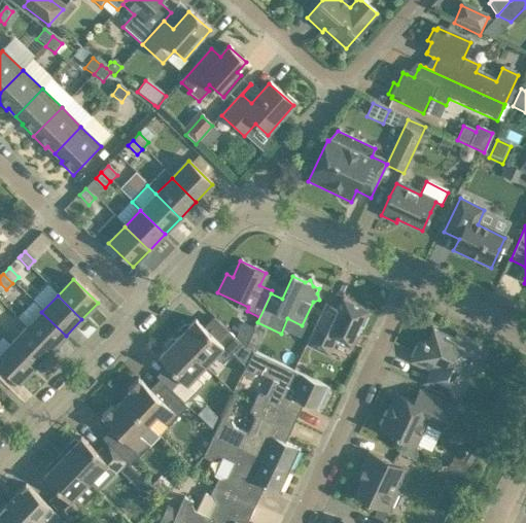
[(335,340),(350,347),(359,327),(363,329),(369,317),(365,315),(367,312),(343,300),(337,311),(325,305),(308,342),(329,352),(335,340)]
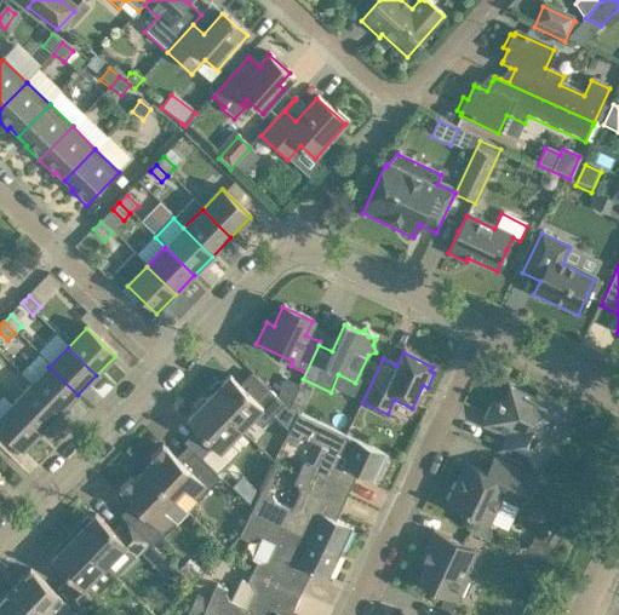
[(30,386),(59,414),(78,395),(49,367),(30,386)]
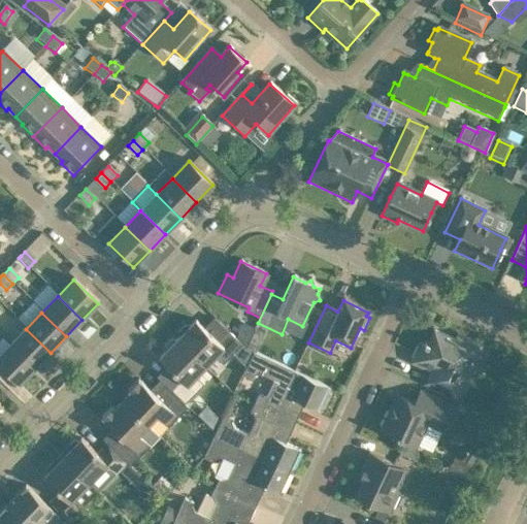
[(176,340),(205,368),(215,359),(222,366),(238,350),(249,362),(253,354),(245,350),(235,340),(228,333),(218,345),(195,322),(176,340)]
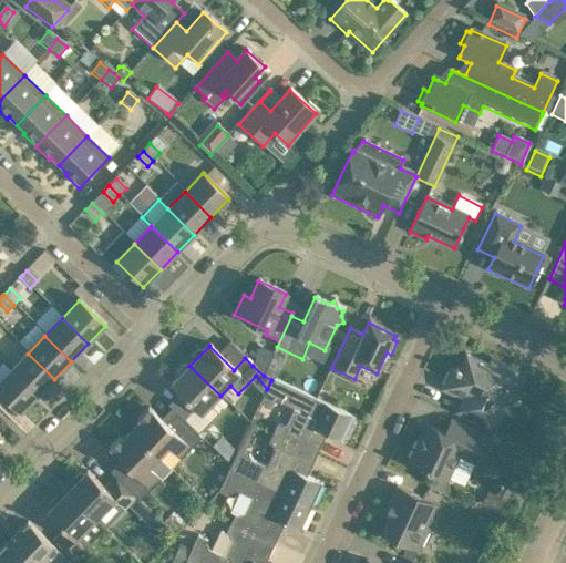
[(261,348),(253,366),(264,376),(274,355),(261,348)]
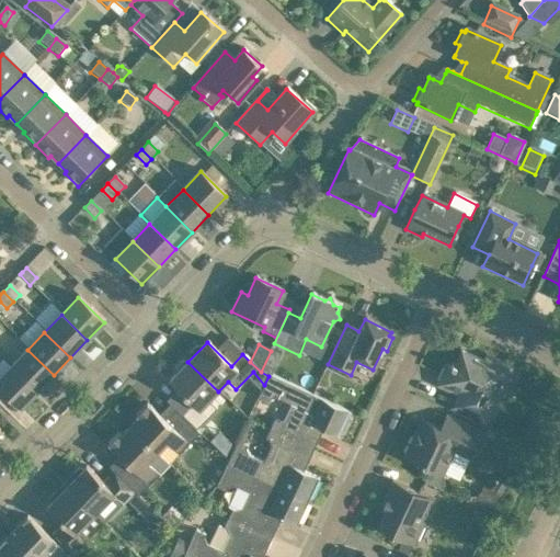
[(11,366),(37,391),(54,375),(27,350),(11,366)]
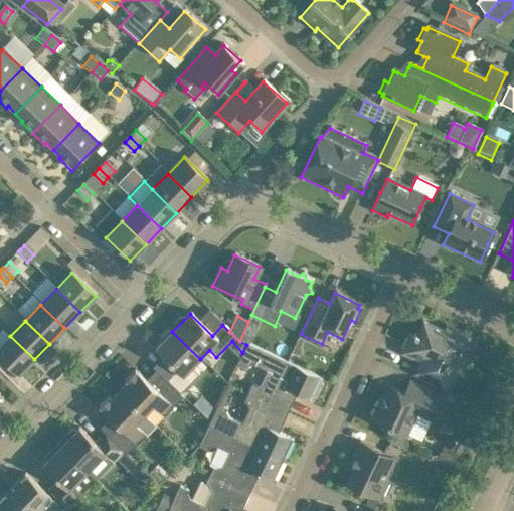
[(248,322),(239,341),(246,345),(249,346),(259,326),(248,322)]
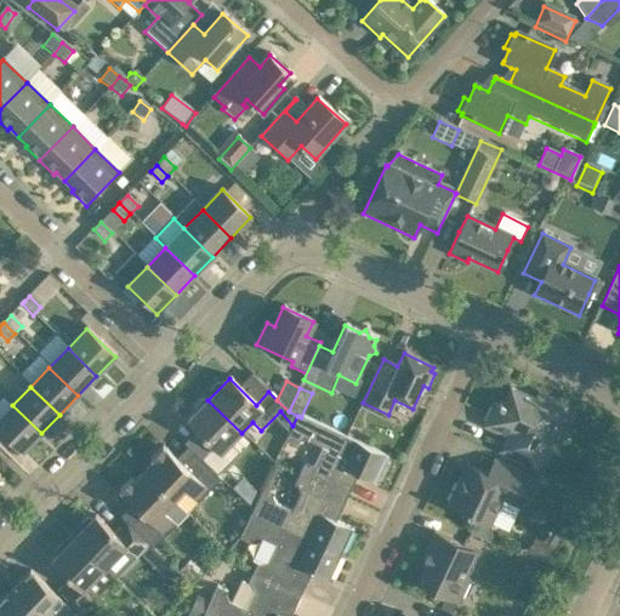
[(535,469),(556,428),(549,425),(558,405),(538,395),(534,401),(511,391),(504,406),(500,405),(499,409),(495,406),(485,428),(513,441),(506,456),(535,469)]
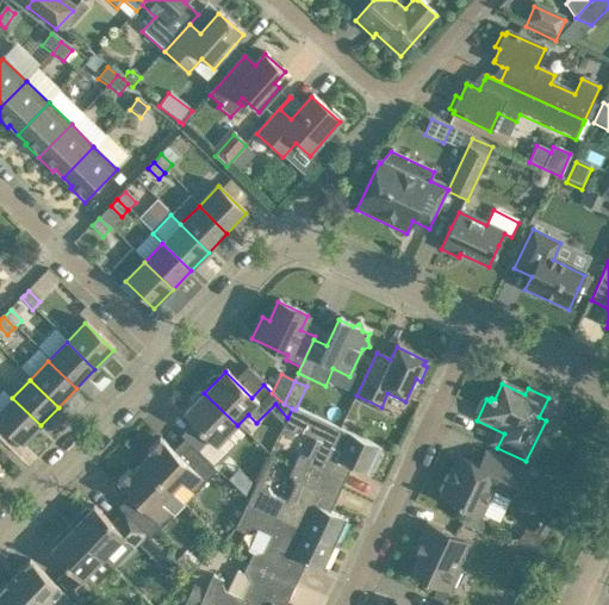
[(209,441),(197,454),(212,468),(235,446),(225,436),(237,425),(204,393),(182,416),(209,441)]
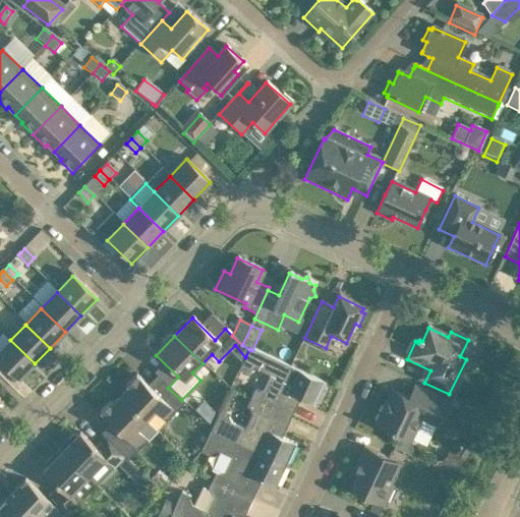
[(0,362),(18,381),(35,363),(10,340),(0,350),(0,362)]
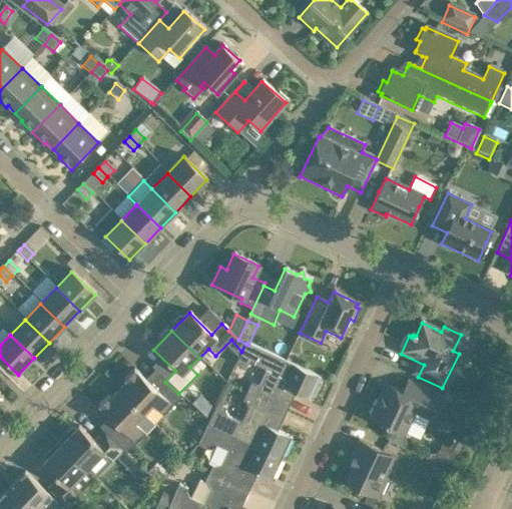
[(250,386),(246,394),(286,413),(295,394),(310,401),(320,379),(248,345),(245,344),(241,352),(235,365),(244,369),(247,363),(266,371),(257,389),(250,386)]
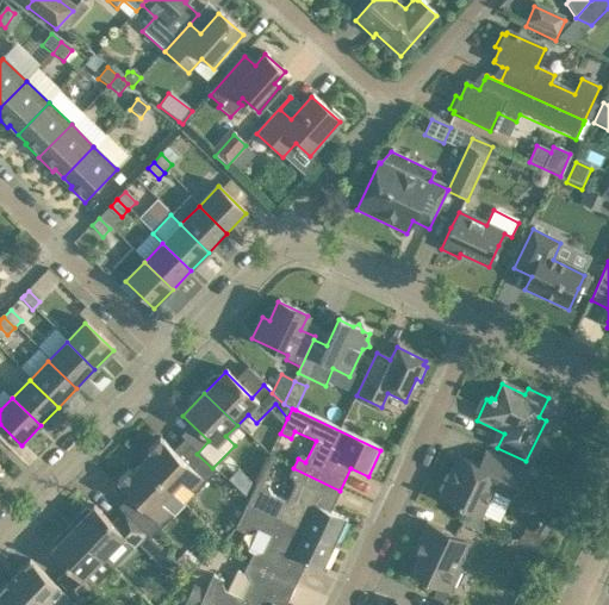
[(141,465),(171,493),(181,482),(194,496),(217,472),(212,468),(197,454),(190,447),(180,456),(175,450),(173,453),(160,440),(147,453),(149,455),(141,465)]
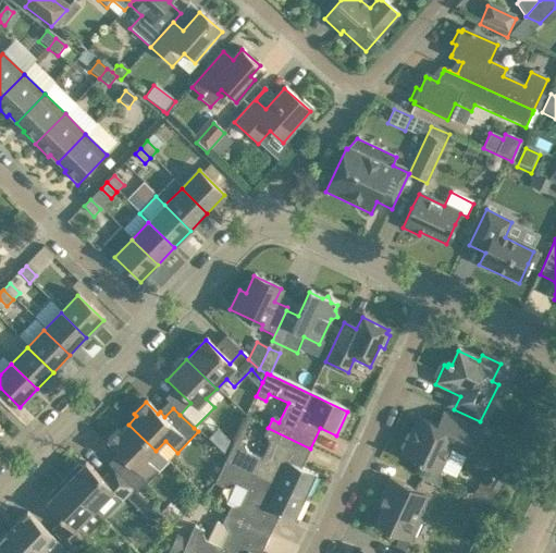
[(260,414),(256,422),(268,428),(272,419),(260,414)]
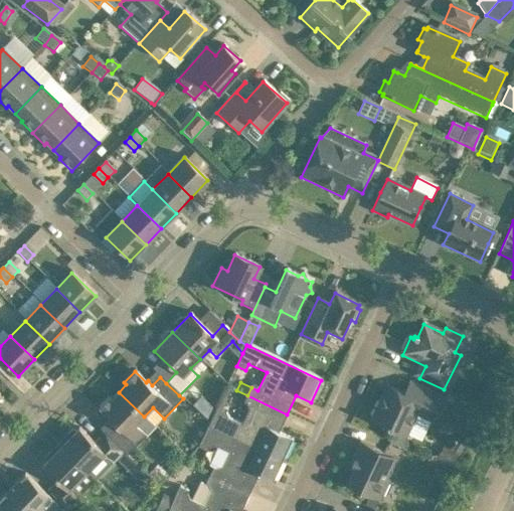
[(386,386),(371,419),(405,437),(415,415),(431,422),(442,398),(409,382),(403,394),(386,386)]
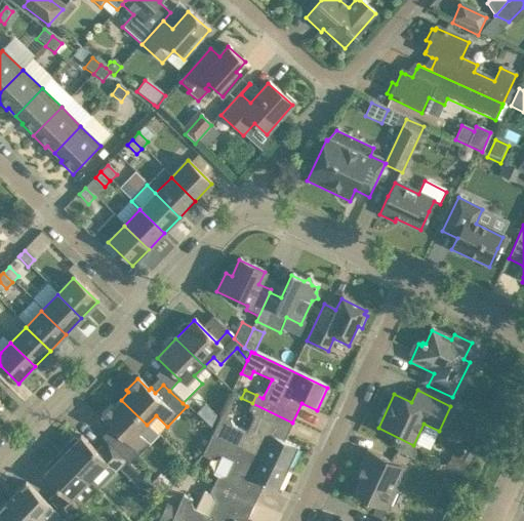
[(115,435),(107,443),(129,466),(149,445),(137,434),(147,425),(121,400),(113,408),(111,406),(99,417),(111,428),(110,430),(115,435)]
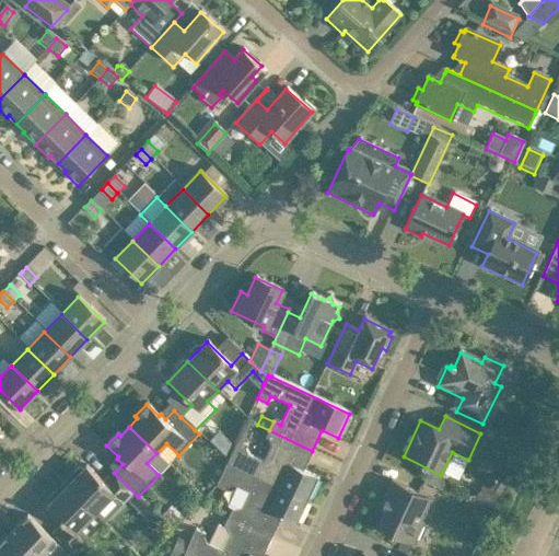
[(226,464),(307,502),(318,479),(302,472),(312,451),(269,430),(265,439),(271,443),(263,463),(243,453),(246,447),(236,442),(226,464)]
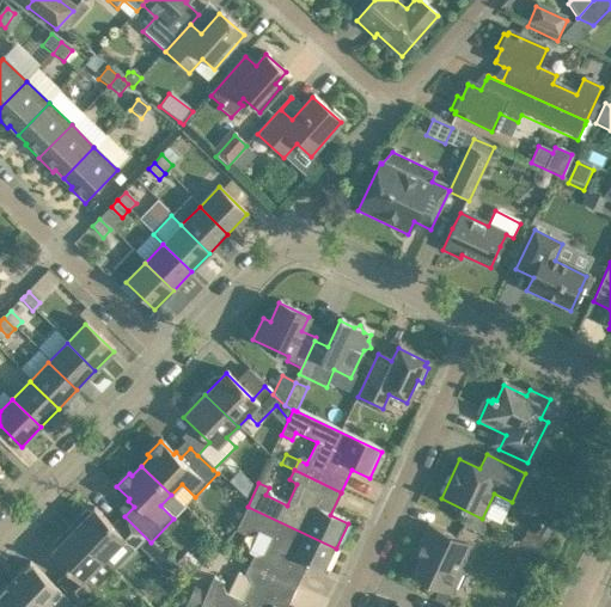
[(252,557),(248,566),(295,589),(306,566),(323,575),(336,549),(248,507),(236,532),(245,537),(250,528),(272,539),(261,560),(252,557)]
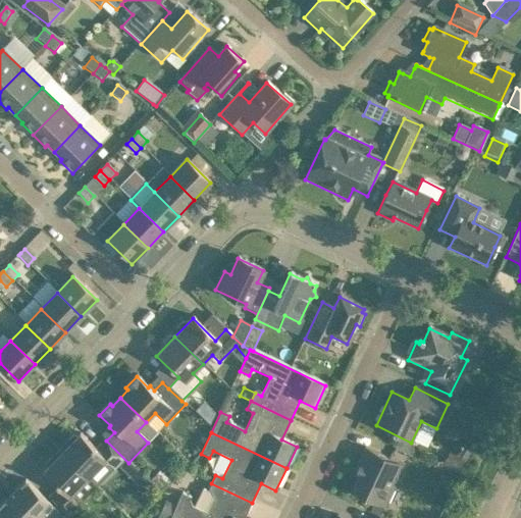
[(61,454),(88,479),(105,462),(113,470),(117,467),(138,487),(145,487),(147,490),(152,485),(128,463),(106,441),(105,441),(95,451),(80,435),(61,454)]
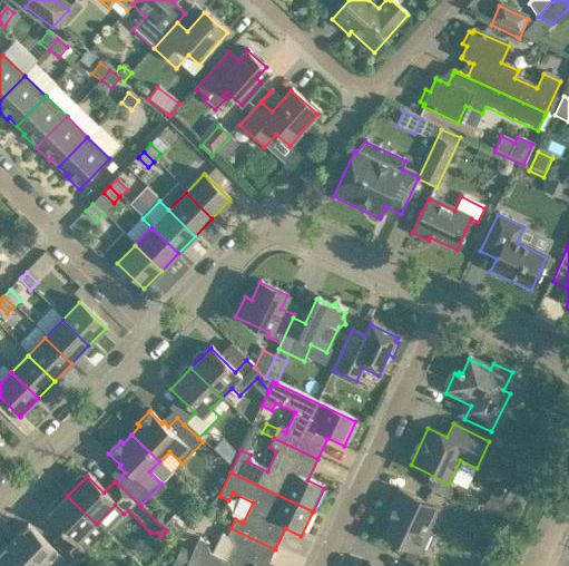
[(399,491),(391,507),(396,510),(383,538),(408,549),(419,555),(420,555),(430,534),(427,532),(438,509),(399,491)]
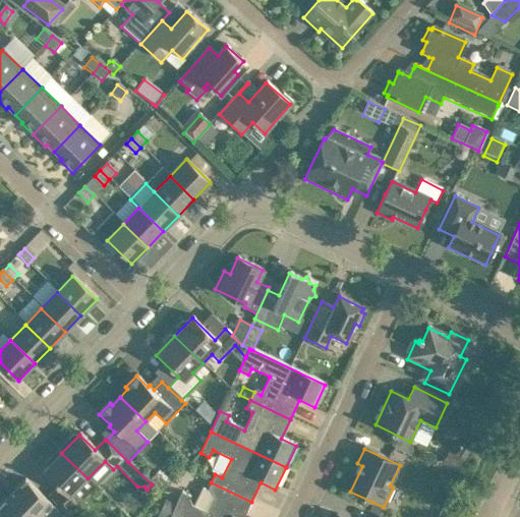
[(69,497),(88,478),(61,453),(43,472),(58,487),(48,498),(67,516),(78,506),(69,497)]
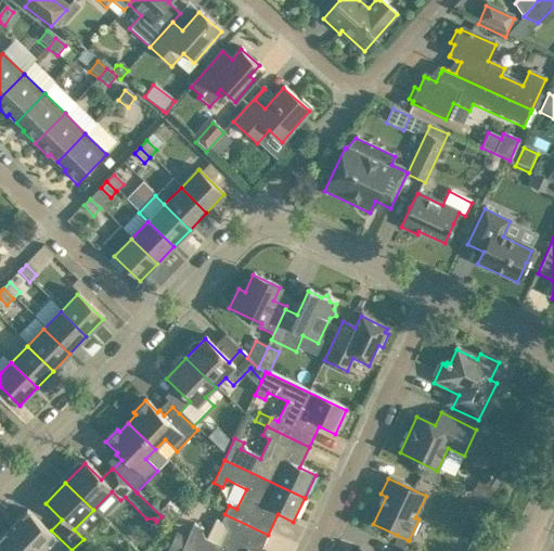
[(484,507),(493,494),(481,485),(472,498),(484,507)]
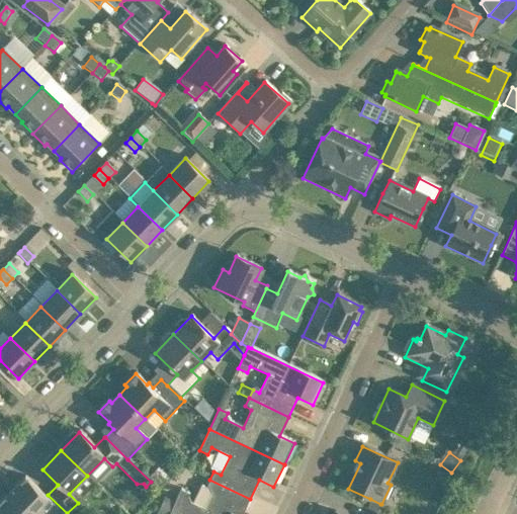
[(159,473),(151,482),(159,490),(168,481),(159,473)]
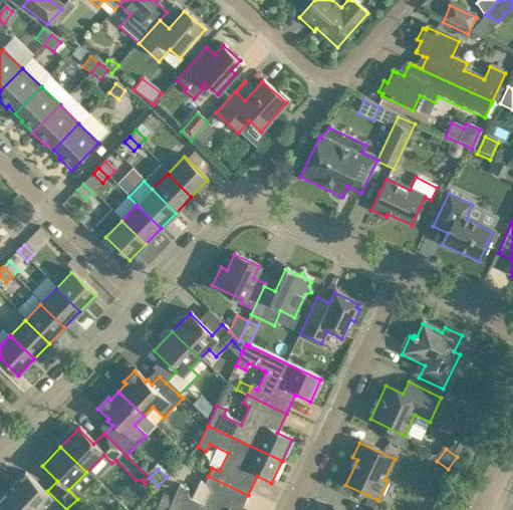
[(57,505),(24,474),(8,491),(27,509),(56,509),(57,505)]
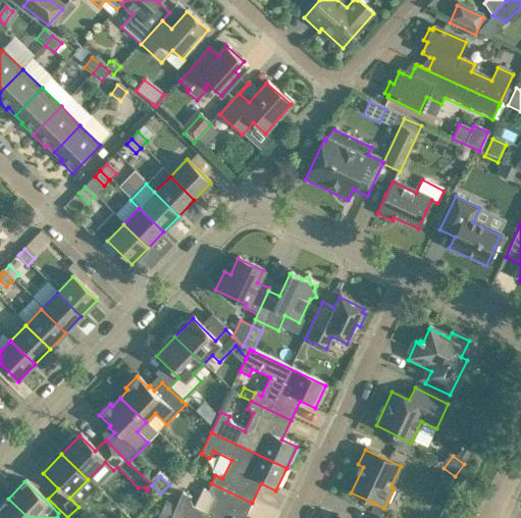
[(161,511),(175,517),(244,517),(252,503),(211,483),(207,491),(214,495),(206,514),(188,505),(191,499),(181,494),(175,507),(165,503),(161,511)]
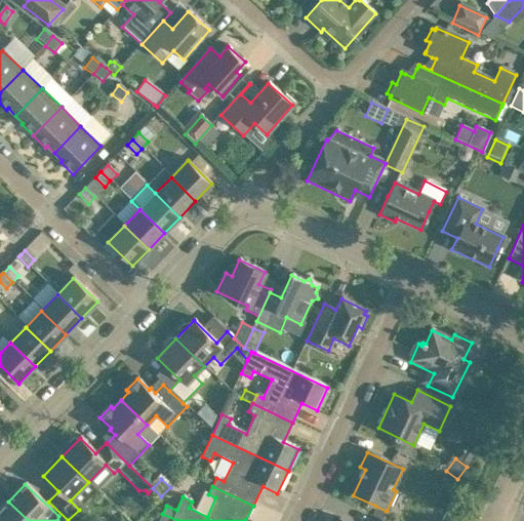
[(28,520),(8,502),(0,510),(0,520),(28,520)]
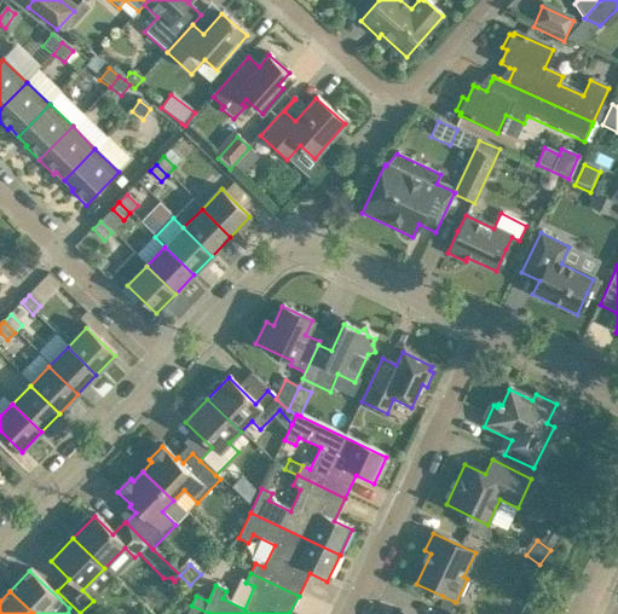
[(443,596),(438,608),(450,613),(455,602),(443,596)]
